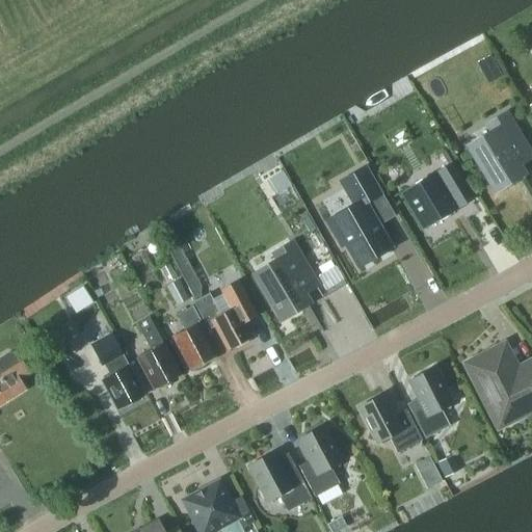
[(494,187),(519,173),(515,167),(530,158),(504,115),(488,124),(496,135),(472,149),(494,187)]
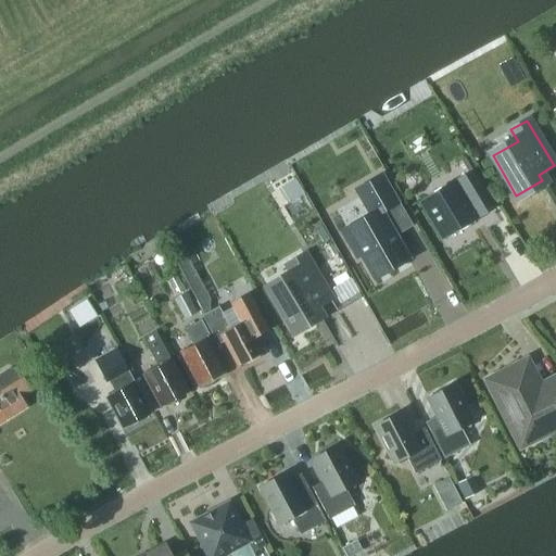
[(468,172),(418,202),(441,241),(495,209),(471,169),(465,158),(460,160),(468,172)]
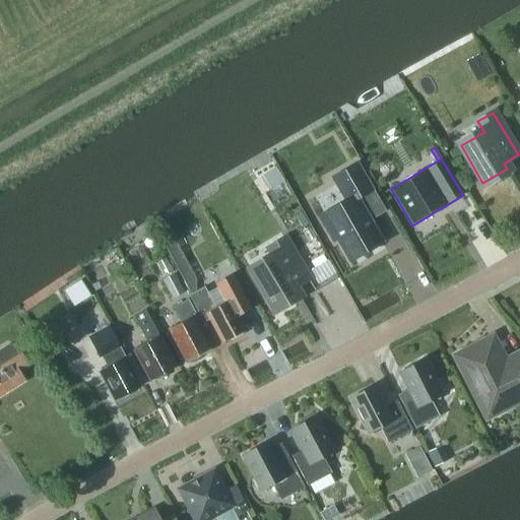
[(345,201),(321,215),(334,240),(338,238),(350,260),(381,243),(369,220),(385,211),(358,163),(348,169),(332,178),(339,190),(345,201)]
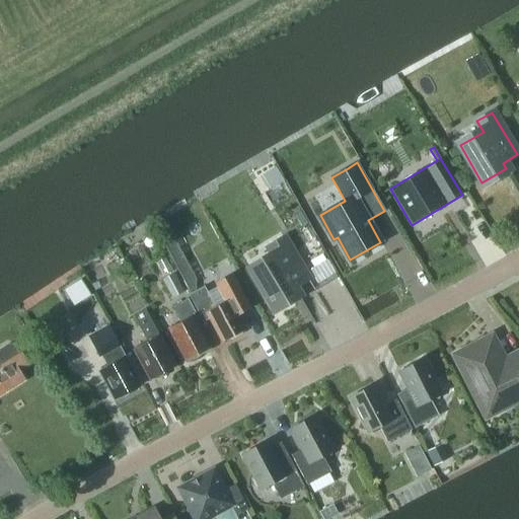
[(272,306),(289,296),(286,291),(307,279),(282,236),(268,244),(274,255),(250,270),(272,306)]
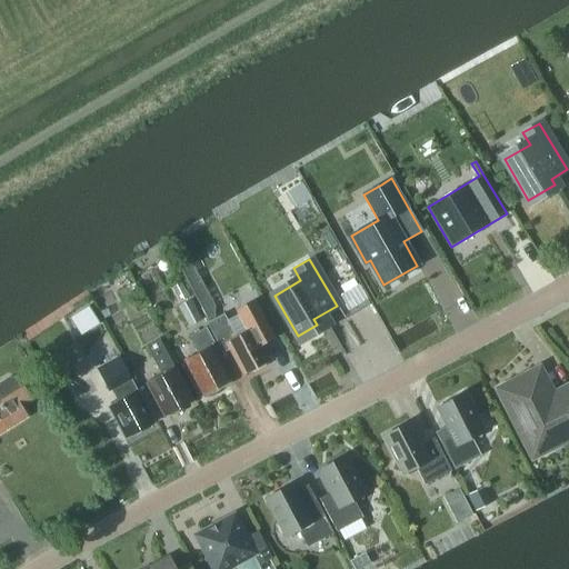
[(213,318),(215,305),(191,262),(180,269),(208,321),(213,318)]
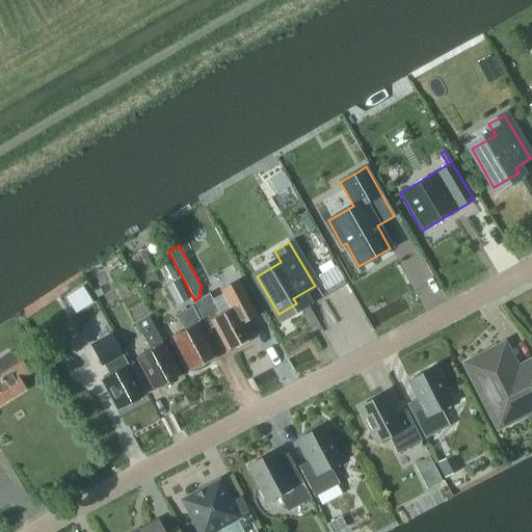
[(189,299),(179,280),(165,286),(176,307),(189,299)]
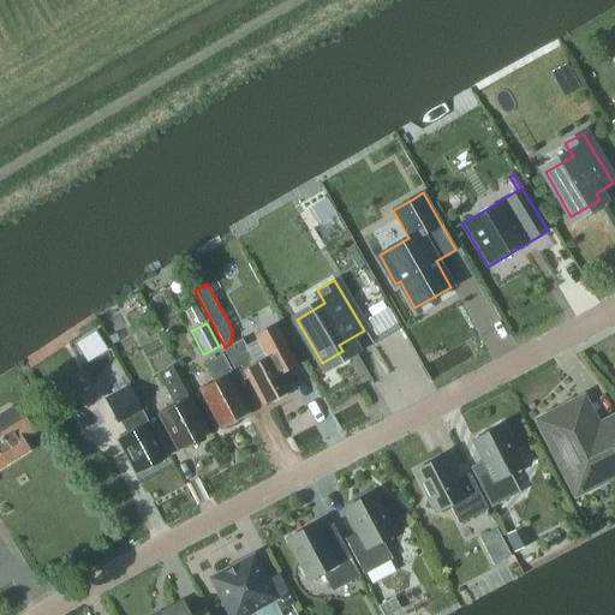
[(299,365),(275,323),(254,335),(266,358),(256,364),(242,339),(231,344),(225,347),(222,348),(240,382),(246,378),(262,407),(293,389),(284,374),(299,365)]
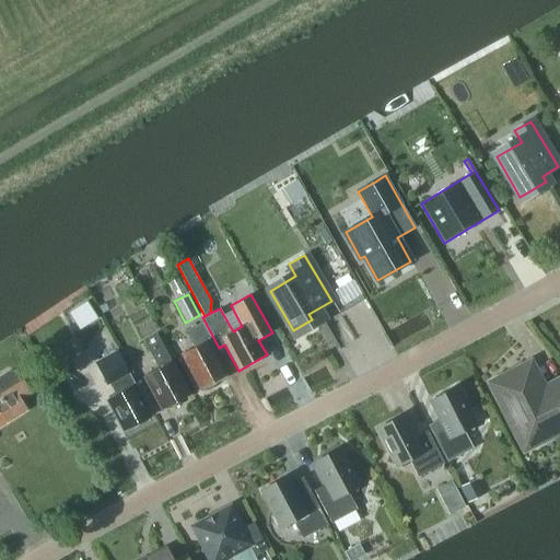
[(200,391),(228,376),(216,354),(219,353),(202,323),(185,331),(194,348),(181,354),(200,391)]
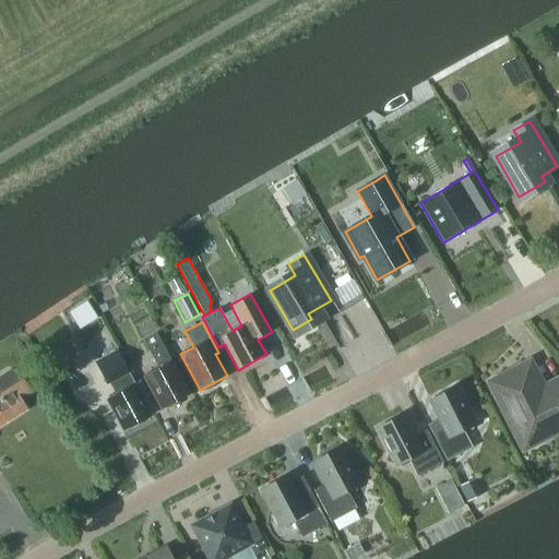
[(170,360),(155,333),(143,340),(158,368),(142,377),(161,411),(191,394),(173,360),(170,360)]
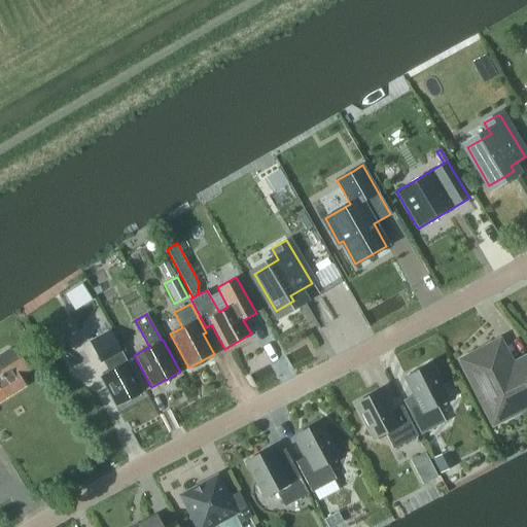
[(54,351),(65,344),(58,329),(45,337),(54,351)]
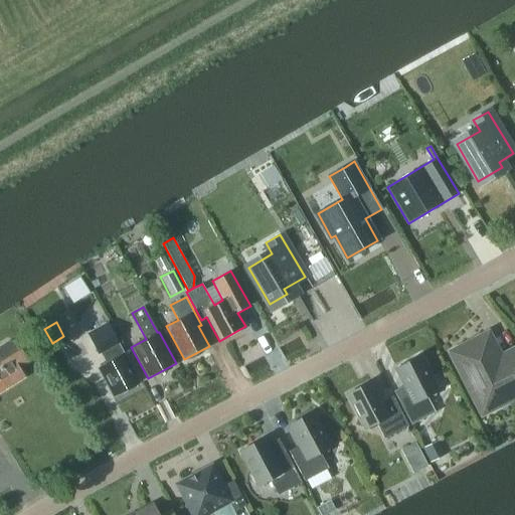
[(141,382),(108,322),(88,333),(100,355),(102,354),(107,364),(98,368),(113,396),(141,382)]
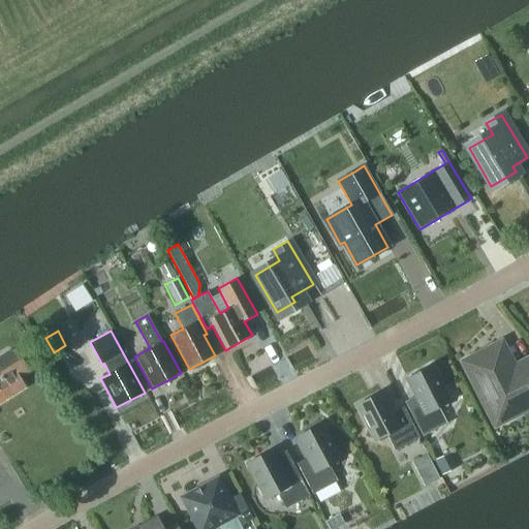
[(528,359),(514,368),(500,343),(463,363),(495,424),(523,409),(521,404),(528,399),(528,359)]
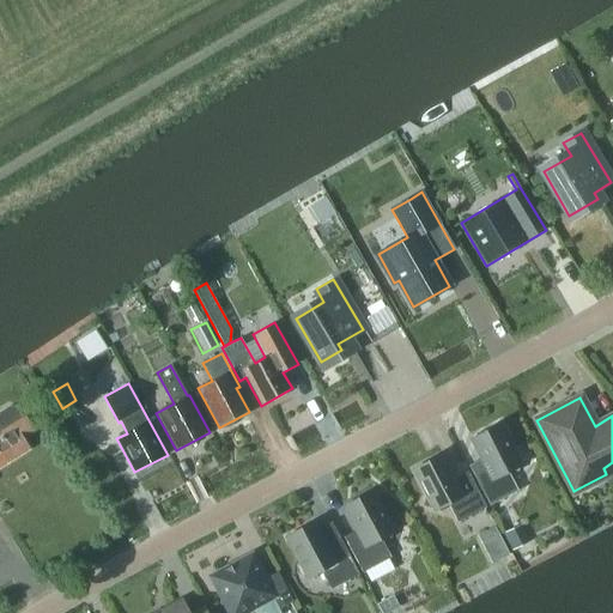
[(0,466),(29,448),(23,438),(34,431),(20,408),(10,406),(0,411),(0,466)]
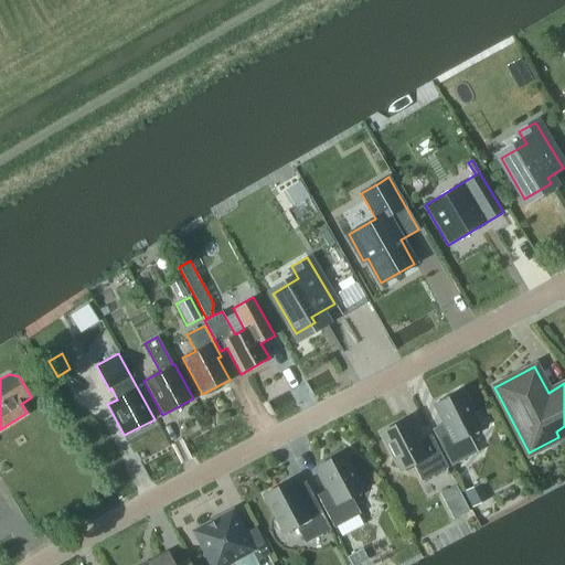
[(477,435),(482,417),(472,414),(460,391),(434,404),(443,422),(430,427),(451,466),(477,452),(468,435),(471,433),(477,435)]
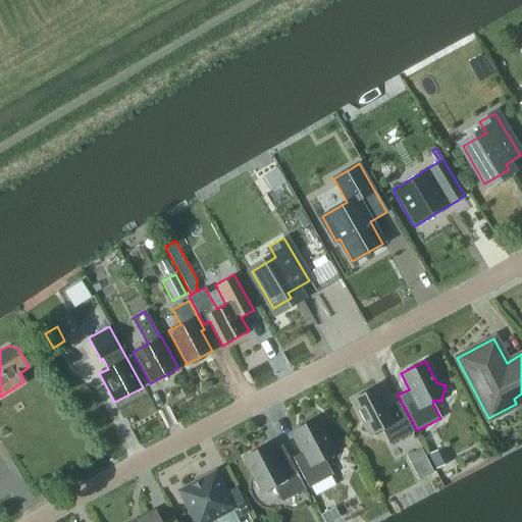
[(386,408),(376,386),(352,400),(363,421),(360,430),(376,435),(377,430),(381,428),(389,445),(413,432),(398,402),(386,408)]
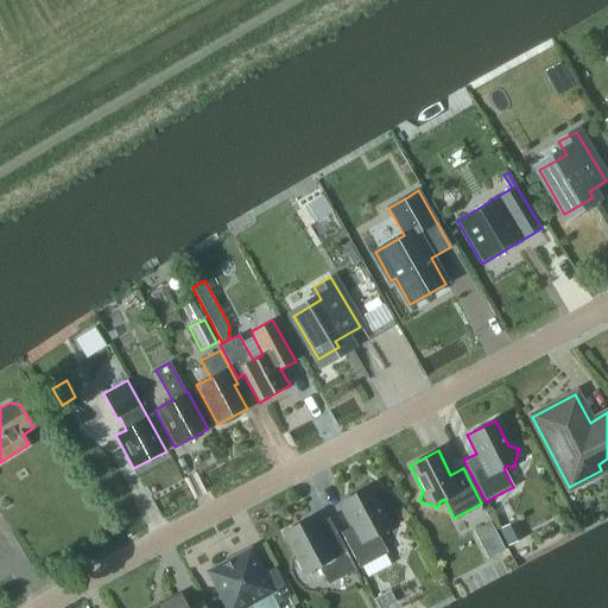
[(387,533),(393,515),(381,512),(368,487),(341,501),(353,526),(341,532),(359,568),(387,552),(377,534),(381,532),(387,533)]
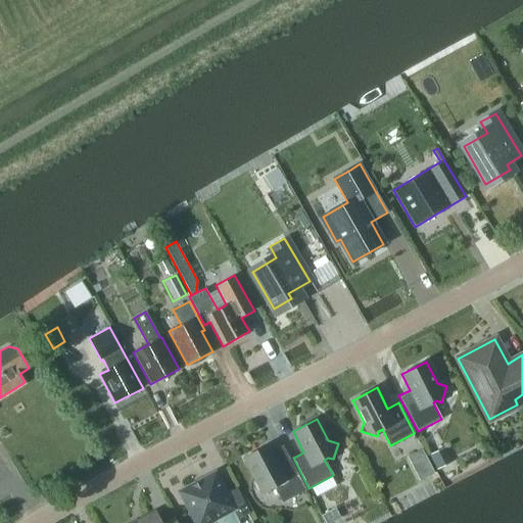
[(279,466),(268,444),(244,458),(255,479),(252,488),(269,493),(270,488),(274,486),(282,503),(305,489),(290,460),(279,466)]
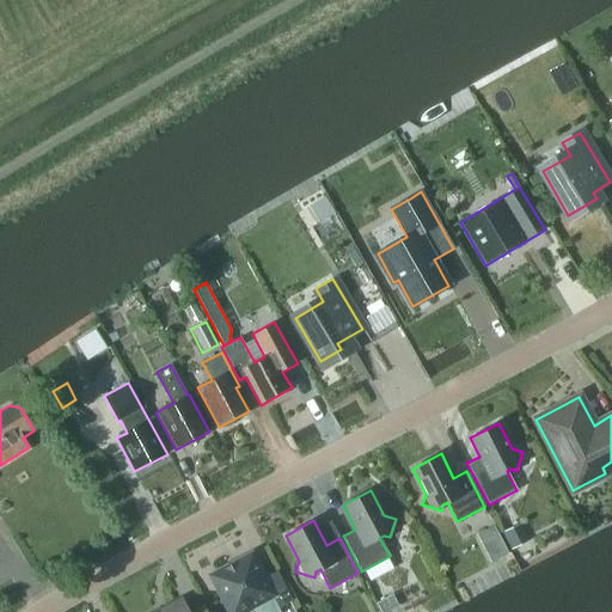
[(510,550),(527,542),(519,524),(502,532),(510,550)]
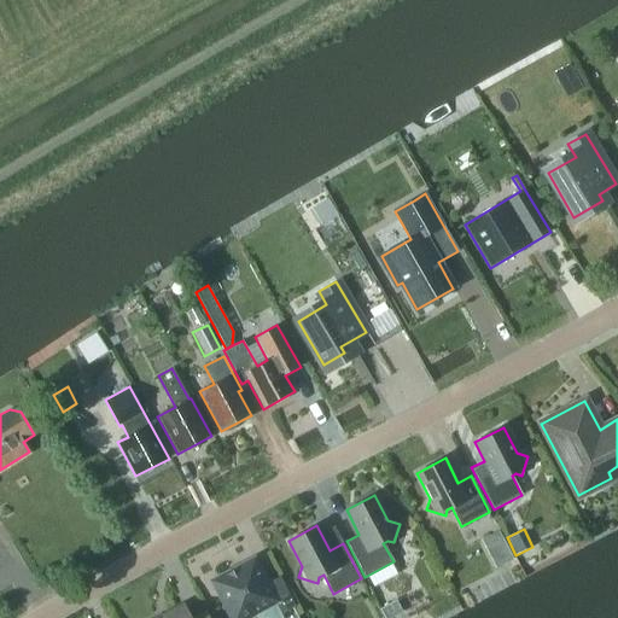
[(499,531),(481,541),(487,552),(505,542),(499,531)]
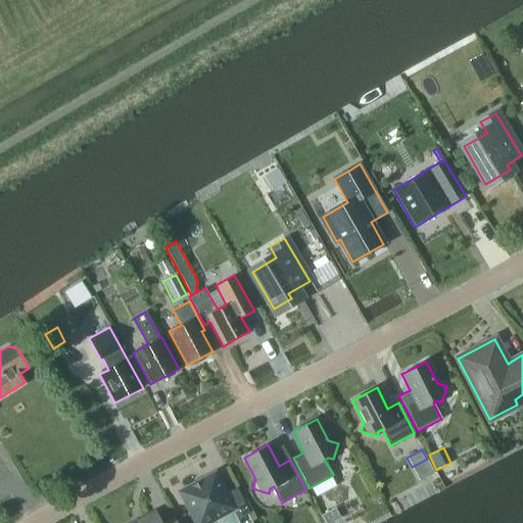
[(226,493),(215,473),(180,491),(190,511),(188,513),(193,522),(209,522),(215,521),(214,518),(232,509),(238,519),(250,513),(236,487),(226,493)]
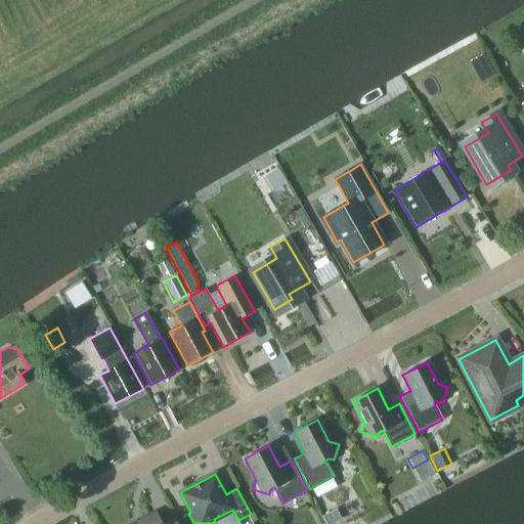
[(384,499),(396,493),(390,483),(379,488),(384,499)]
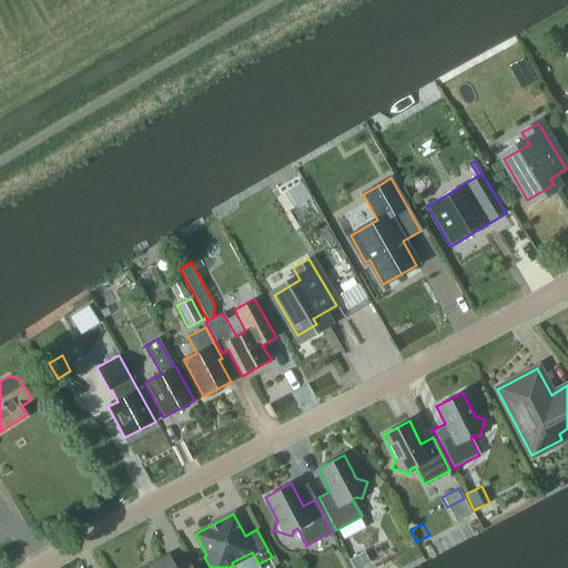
[(353,567),(361,567),(371,563),(365,553),(350,560),(353,567)]
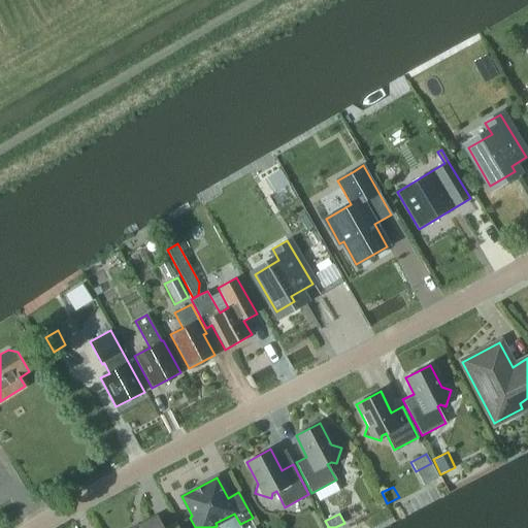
[(165,527),(162,527),(156,517),(134,527),(177,527),(175,523),(165,527)]
